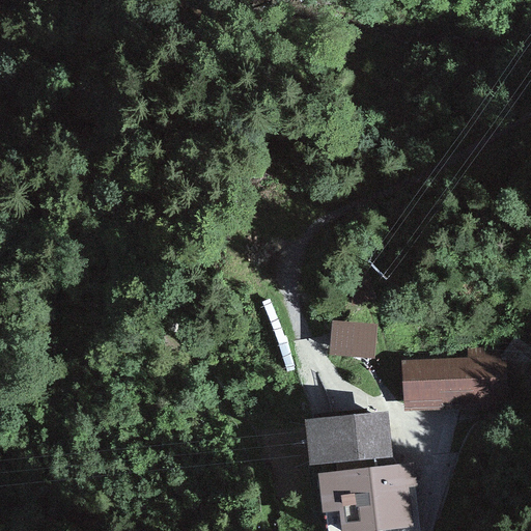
[(378,324),(332,322),(330,354),(362,356),(375,357),(378,324)]
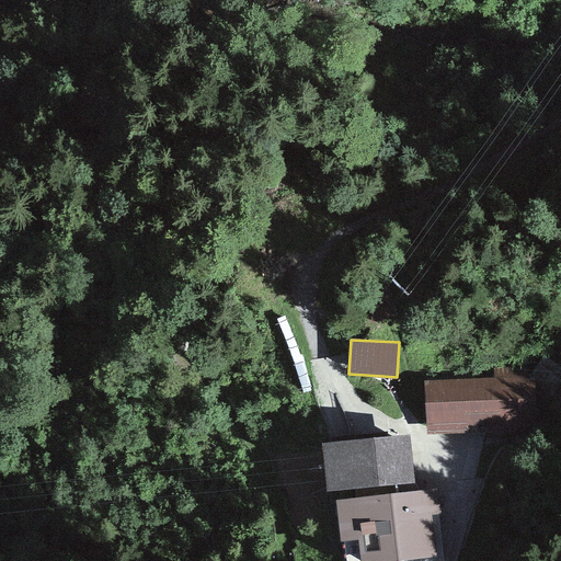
[(560,386),(560,365),(546,354),(528,377),(536,377),(536,381),(554,395),(560,386)]
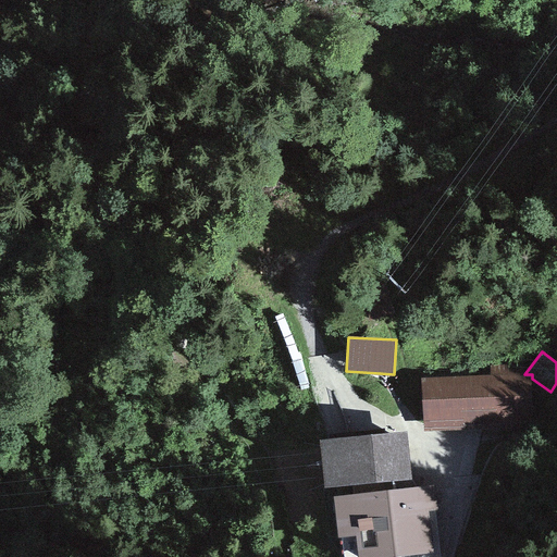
[(524,374),(422,378),(424,428),(533,424),(532,379),(532,374),(524,374)]
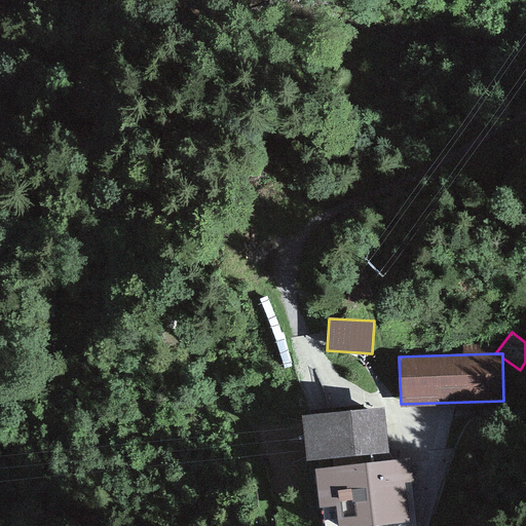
[(366,407),(304,412),(308,454),(314,454),(314,463),(318,503),(336,501),(338,525),(348,525),(407,521),(404,489),(404,479),(414,478),(412,456),(386,458),(382,406),(366,407)]
